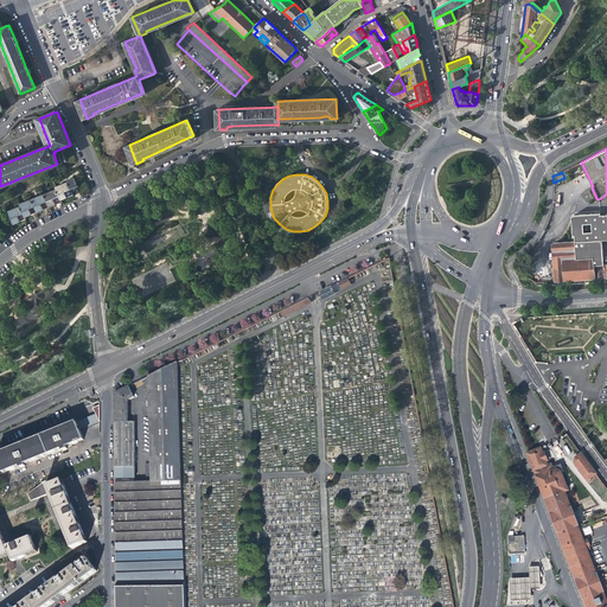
[(68,179),(68,181),(71,190),(78,186),(75,177),(68,179)]
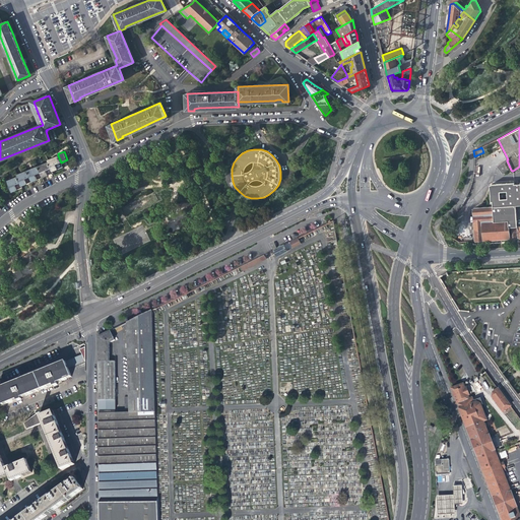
[(48,159),(48,161),(52,172),(58,169),(63,167),(61,163),(58,155),(48,159)]
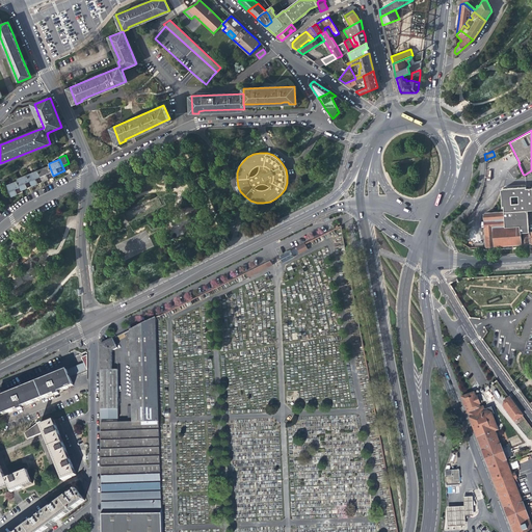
[(54,177),(53,176),(49,165),(38,169),(44,181),(49,179),(54,177)]
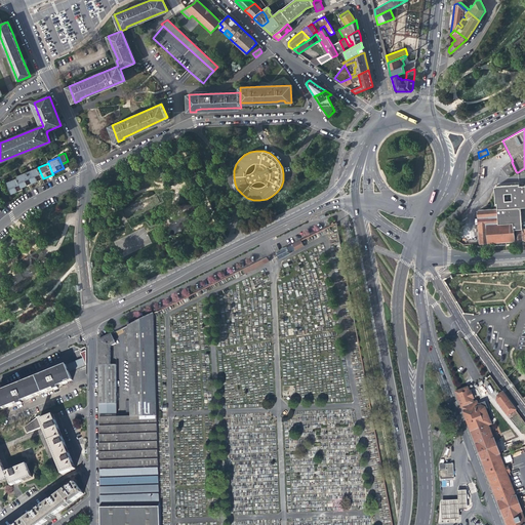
[(38,167),(28,171),(32,184),(39,180),(43,178),(38,167)]
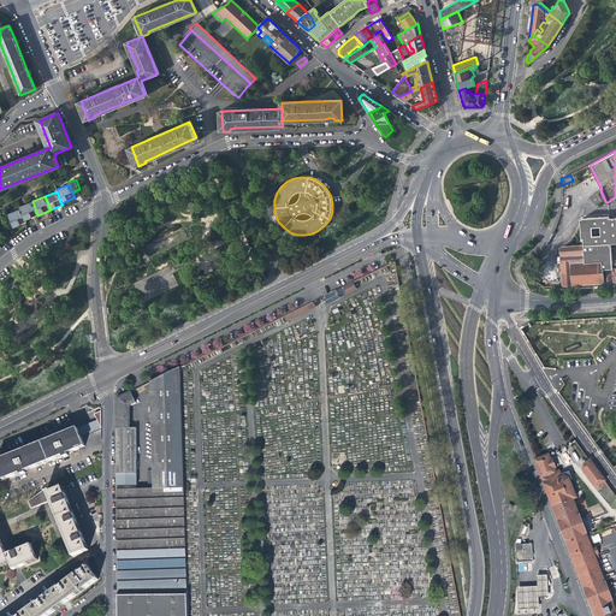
[(21,207),(21,208),(25,220),(31,218),(37,215),(33,201),(21,207)]
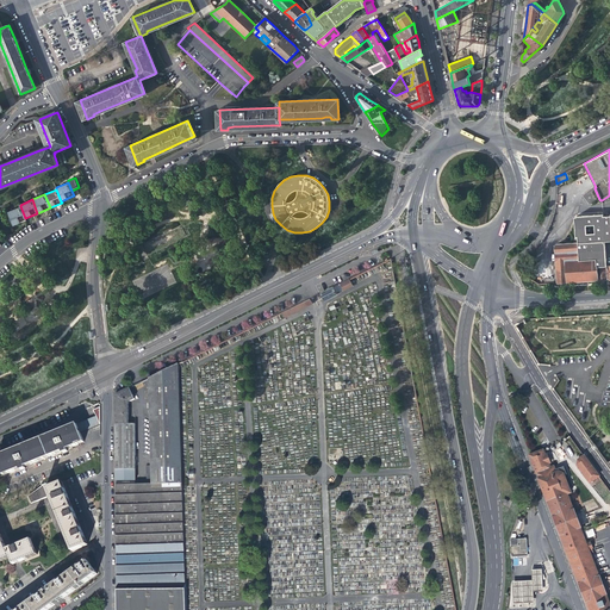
[(26,221),(25,218),(20,206),(8,212),(13,225),(20,223),(26,221)]
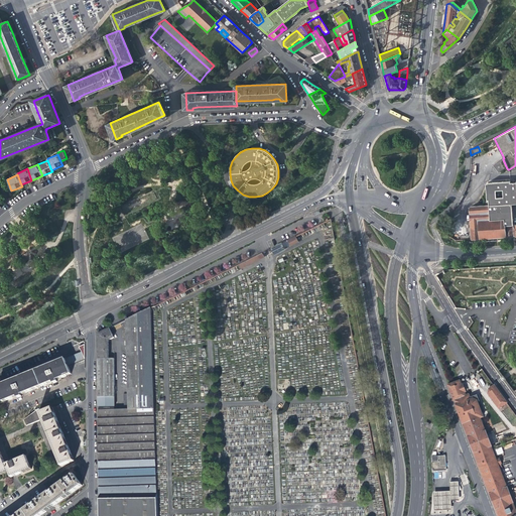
[(470,209),(472,239),(515,236),(514,225),(512,204),(515,203),(515,179),(496,181),(489,182),(488,182),(489,205),(472,207),(470,209)]
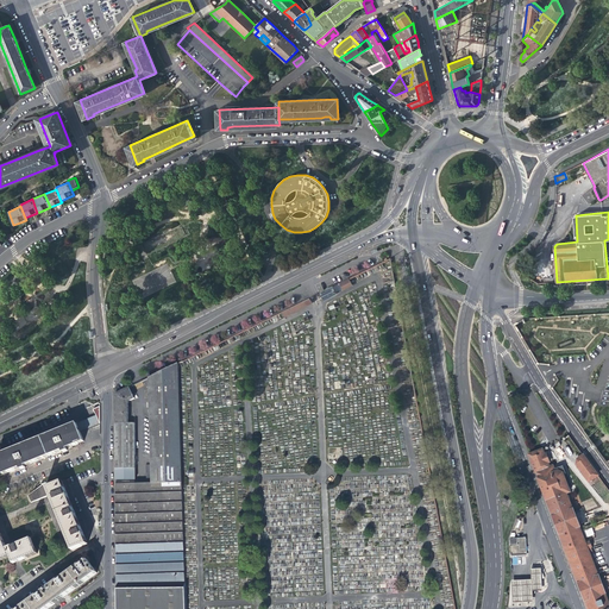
[(336,294),(352,286),(349,278),(320,293),(324,300),(337,294),(336,294)]
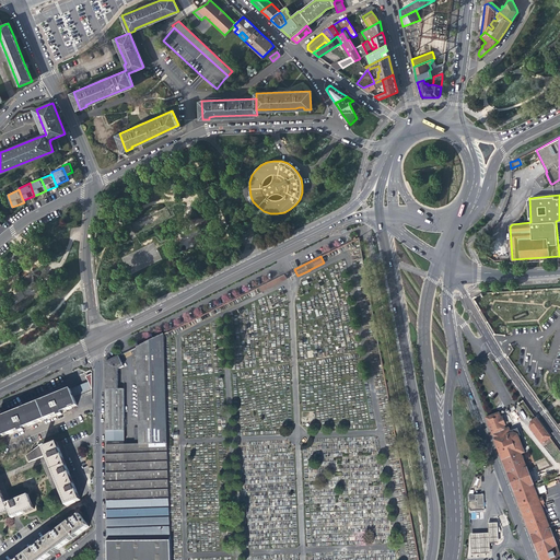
[(279,277),(258,287),(261,292),(282,281),(279,277)]
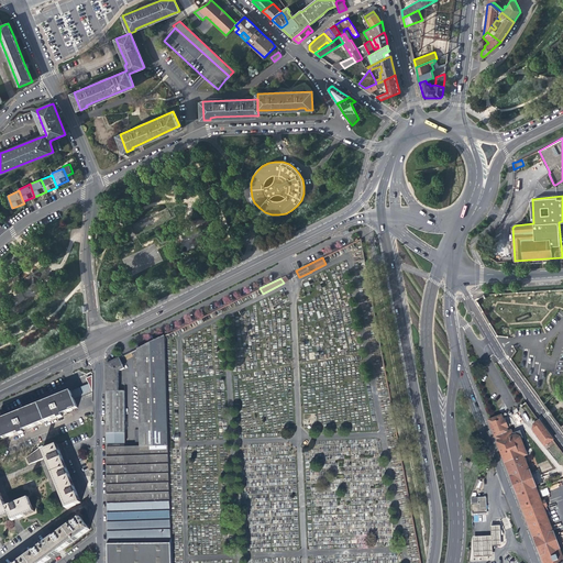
[(124,448),(107,449),(108,528),(108,542),(169,540),(170,540),(164,335),(145,345),(136,350),(139,434),(148,434),(150,476),(129,476),(129,473),(124,473),(124,448)]
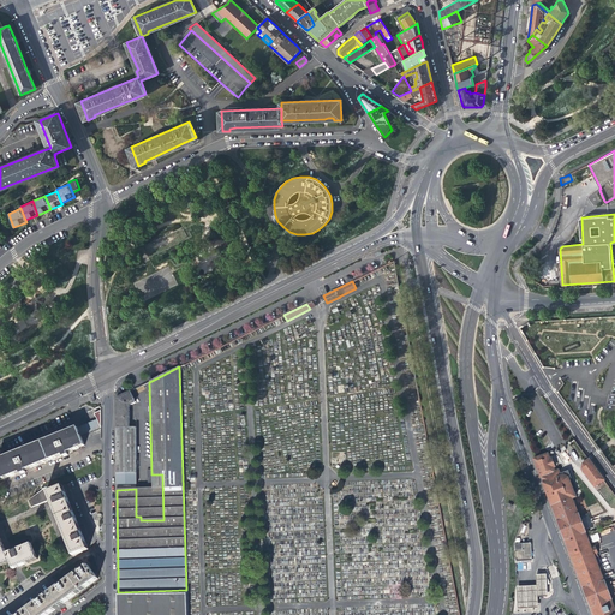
[(136,402),(130,390),(124,394),(115,399),(117,473),(136,473),(136,428),(130,428),(130,406),(136,402)]
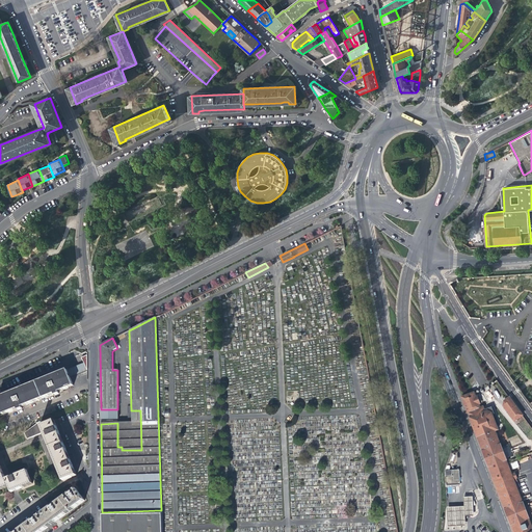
[(87,362),(67,370),(73,386),(87,379),(87,362)]
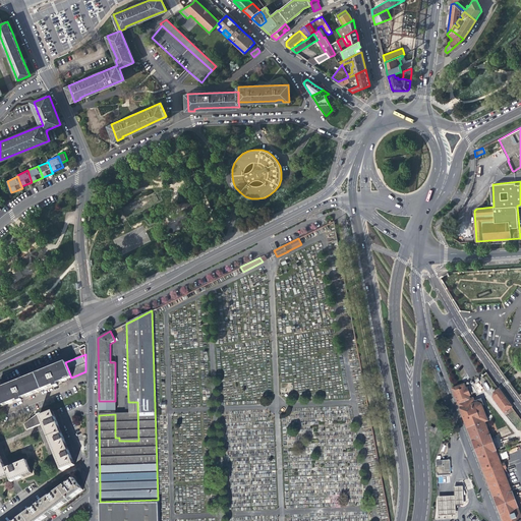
[(57,386),(58,386),(57,384),(61,382),(71,378),(65,362),(49,369),(57,386)]
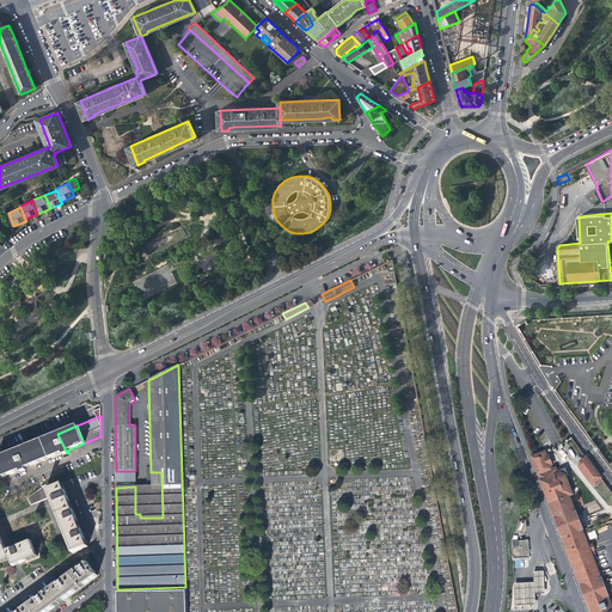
[(63,454),(67,453),(57,434),(38,442),(18,451),(12,453),(1,458),(0,458),(0,470),(4,478),(14,472),(20,471),(22,472),(25,471),(24,469),(62,453),(63,454)]
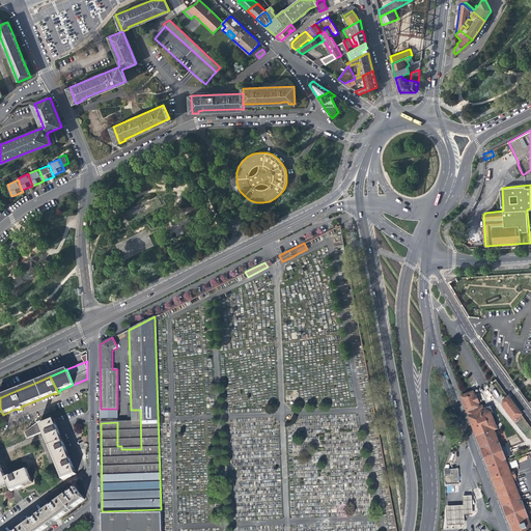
[(497,429),(492,414),(494,413),(492,407),(484,409),(485,412),(484,412),(482,407),(479,408),(477,404),(478,403),(479,402),(476,397),(476,396),(475,397),(473,392),(462,396),(512,530),(530,530),(530,526),(528,518),(522,502),(520,498),(515,485),(518,484),(516,481),(518,481),(513,471),(510,472),(507,465),(506,464),(507,463),(504,455),(501,448),(494,430),(497,429)]
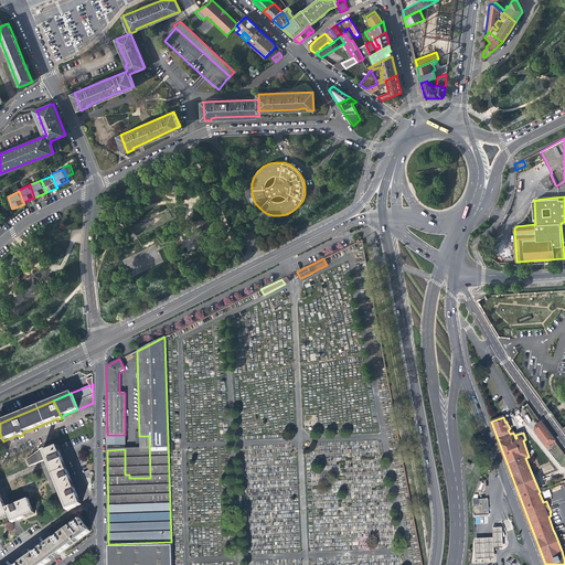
[(547,448),(555,441),(542,423),(537,426),(536,427),(535,428),(535,429),(535,430),(535,432),(536,433),(547,448)]
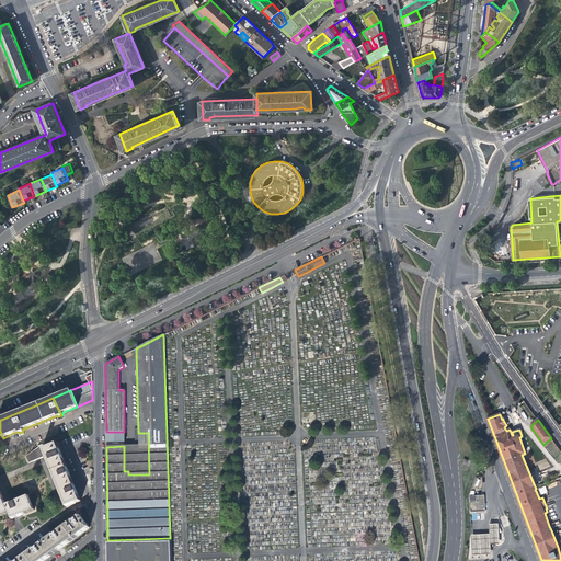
[(124,432),(106,432),(106,442),(124,442),(124,432)]
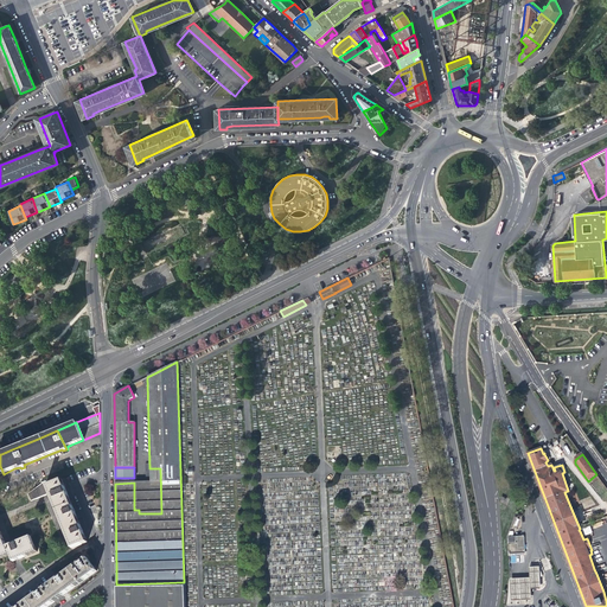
[(160,468),(149,468),(151,483),(134,483),(134,510),(139,510),(139,513),(161,513),(160,468)]
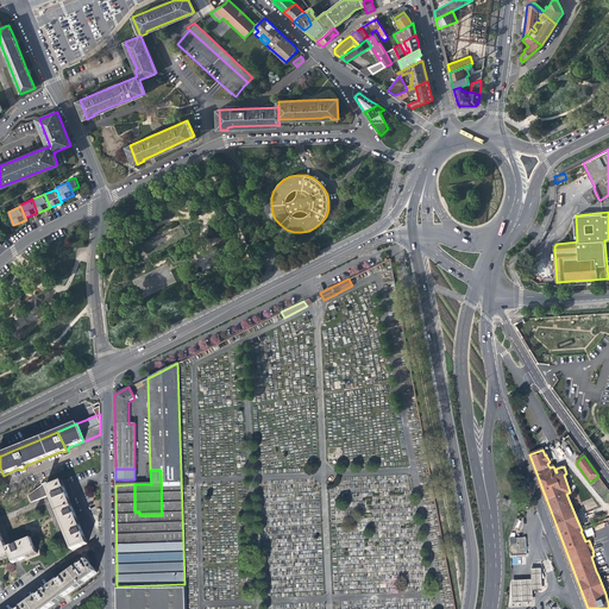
[(26,491),(27,496),(31,503),(49,496),(50,498),(58,520),(70,551),(87,544),(81,528),(74,513),(67,495),(61,482),(50,485),(49,484),(45,485),(44,484),(26,491)]
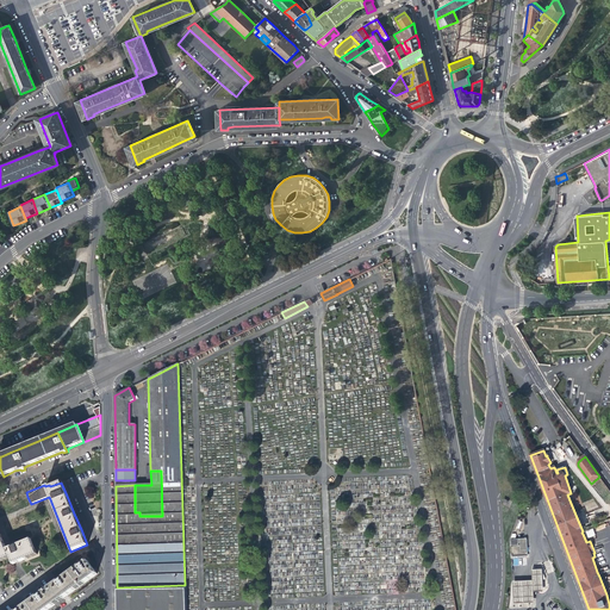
[(0,560),(10,558),(12,564),(36,555),(30,539),(17,545),(6,548),(0,535),(0,534),(0,560)]
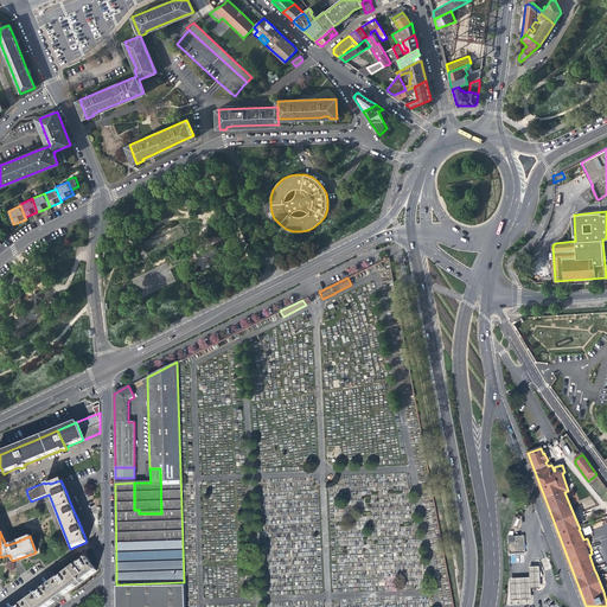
[(524,536),(509,537),(509,553),(525,551),(524,536)]
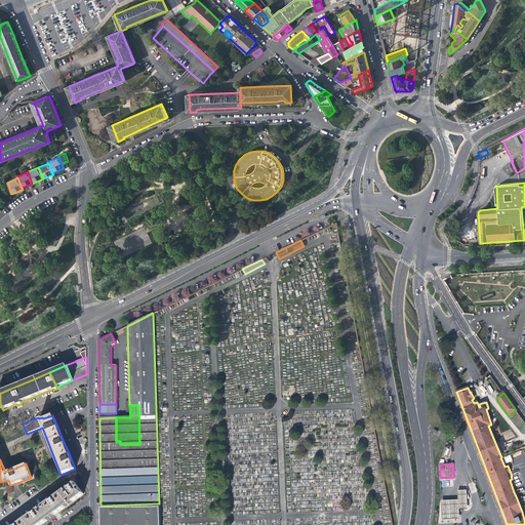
[(40,524),(51,517),(76,499),(83,494),(75,482),(52,498),(14,524),(40,524)]
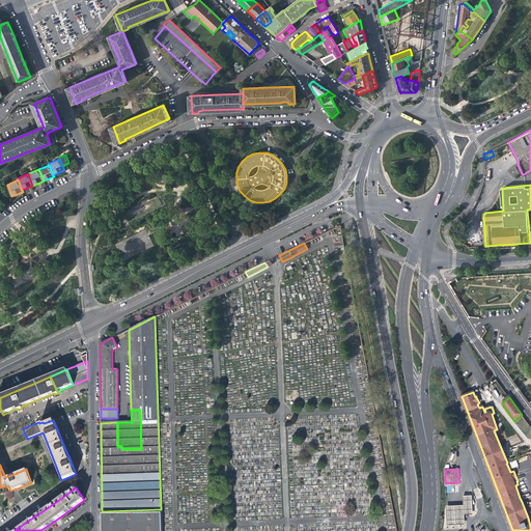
[(469,497),(464,497),(464,506),(454,506),(447,507),(447,526),(455,525),(465,525),(465,515),(470,515),(473,514),(472,496),(469,497)]
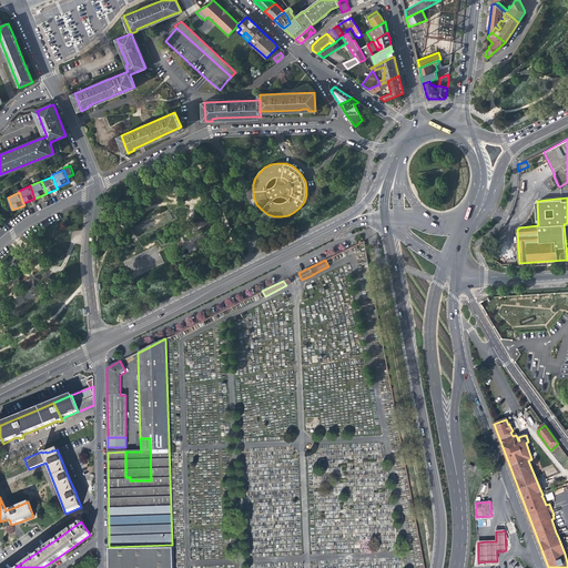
[(171,567),(171,545),(109,547),(109,567),(171,567)]
